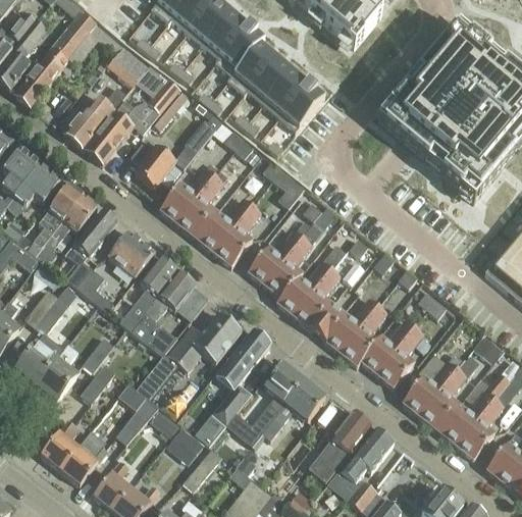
[(0,0),(0,17),(14,0),(0,0)]
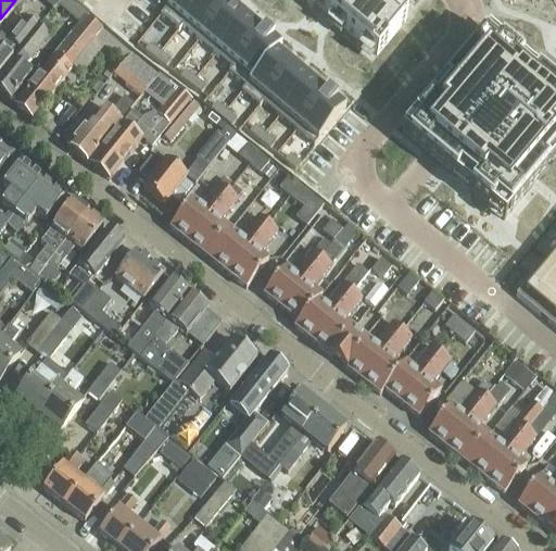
[(59,38),(62,41),(85,13),(88,9),(76,0),(63,0),(78,12),(59,38)]
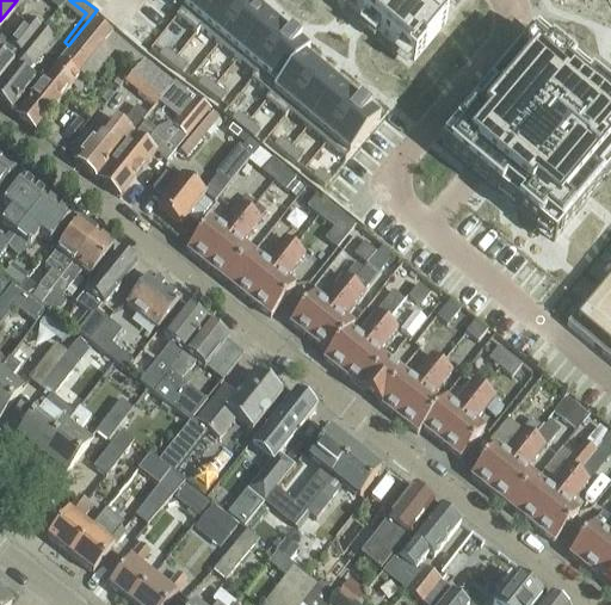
[(186,0),(177,13),(197,30),(201,25),(199,25),(220,0),(186,0)]
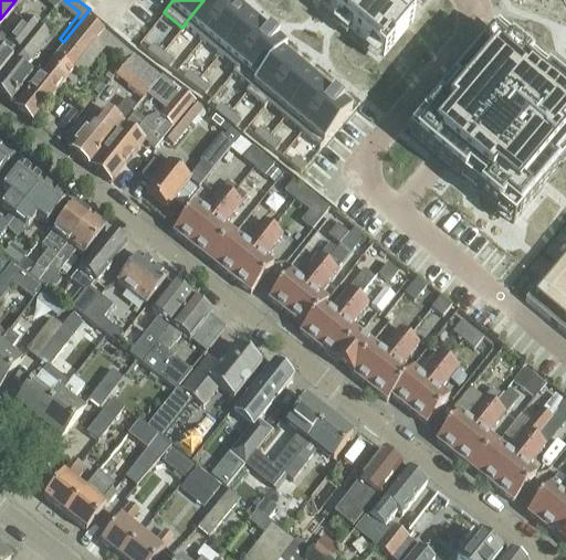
[(203,0),(185,23),(186,23),(202,38),(233,0),(203,0)]
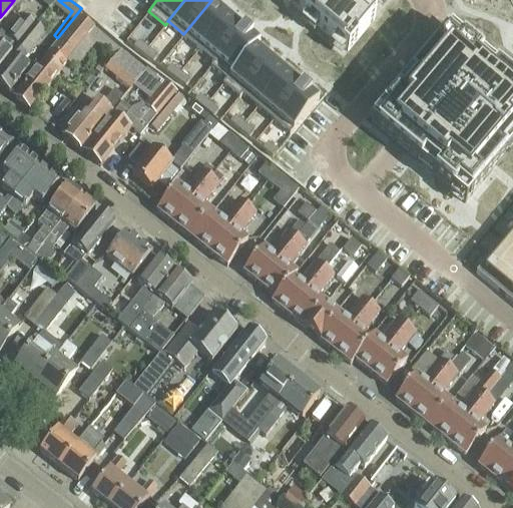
[(211,0),(183,34),(199,47),(228,12),(213,0),(211,0)]
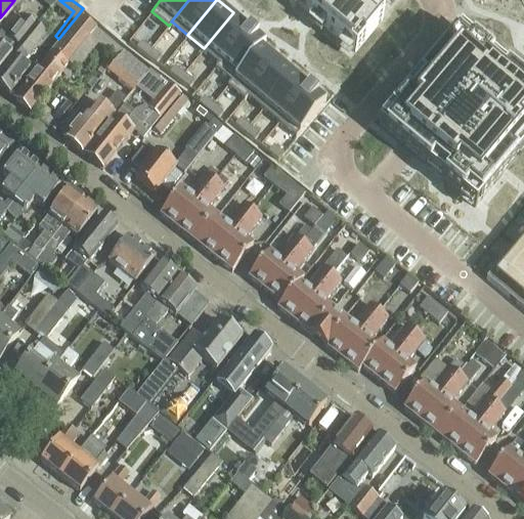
[(287,0),(295,6),(298,1),(312,13),(316,16),(325,24),(326,25),(342,38),(353,47),(355,49),(378,23),(383,15),(377,11),(386,1),(387,0),(287,0)]
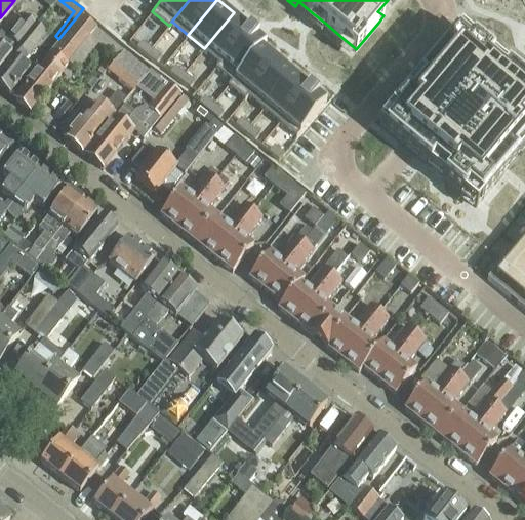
[(0,66),(37,22),(36,21),(26,12),(9,33),(1,27),(0,28),(0,66)]
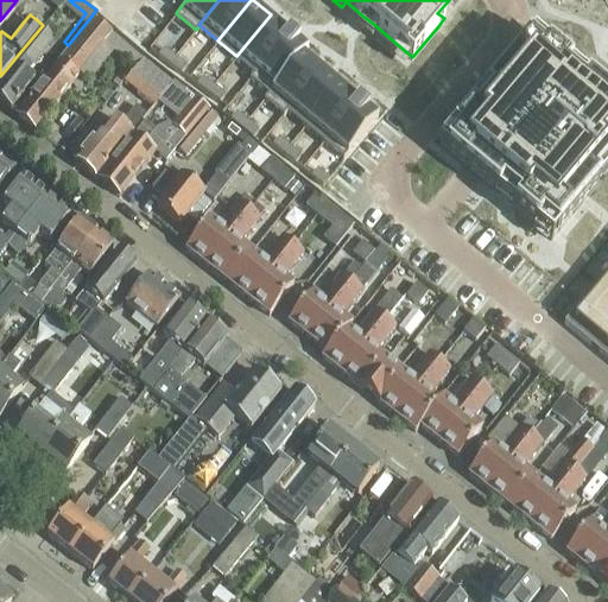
[(125,77),(144,54),(93,14),(68,45),(69,46),(31,92),(17,111),(36,126),(51,107),(73,81),(80,87),(114,45),(132,61),(130,63),(126,61),(113,77),(120,82),(125,77)]
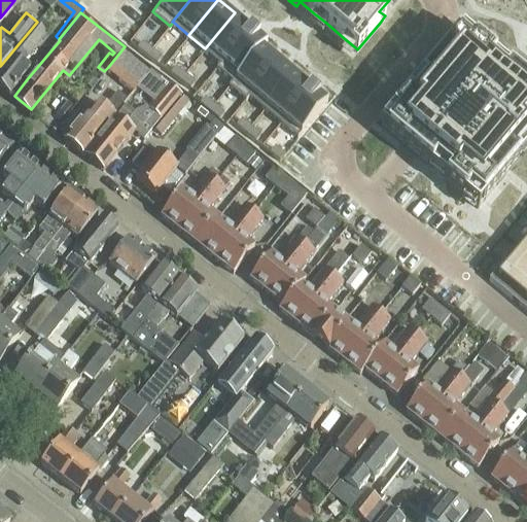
[(235,12),(205,48),(220,62),(250,26),(235,12)]
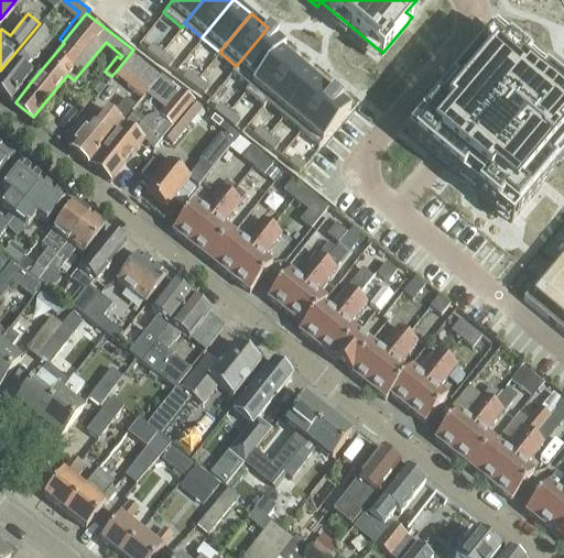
[(40,23),(0,70),(0,89),(10,98),(23,80),(32,70),(23,64),(35,48),(50,31),(40,23)]
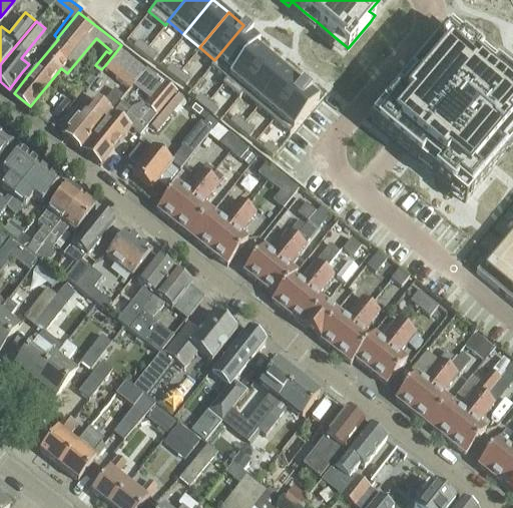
[(371,118),(371,119),(390,135),(399,142),(406,148),(420,159),(433,171),(435,172),(450,185),(453,187),(464,196),(466,198),(497,160),(506,150),(512,141),(512,76),(496,63),(483,51),(463,35),(452,26),(450,24),(410,72),(398,87),(382,106),(373,117),(371,118)]
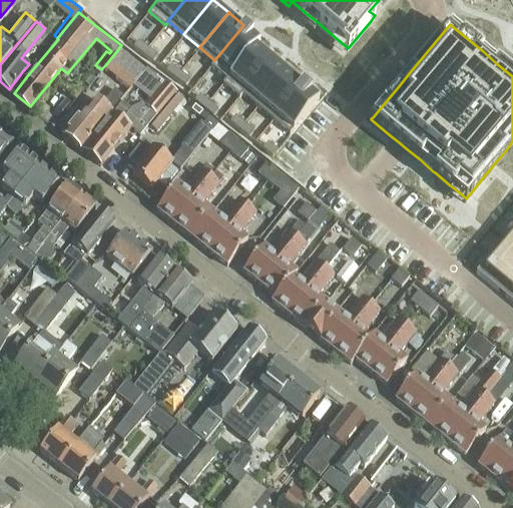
[(214,60),(211,63),(226,76),(227,77),(255,43),(257,44),(260,39),(243,25),(214,60)]
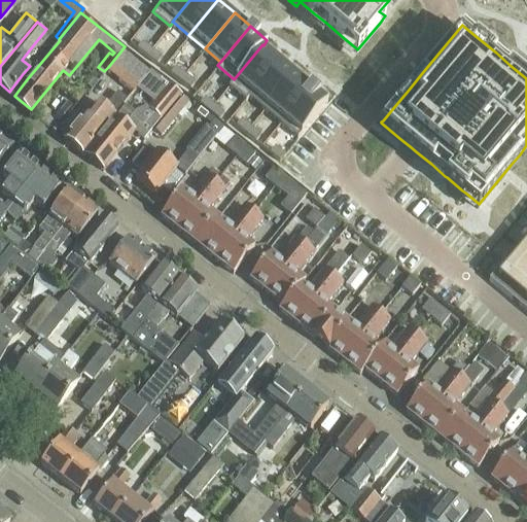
[(143,37),(138,44),(147,51),(152,45),(143,37)]
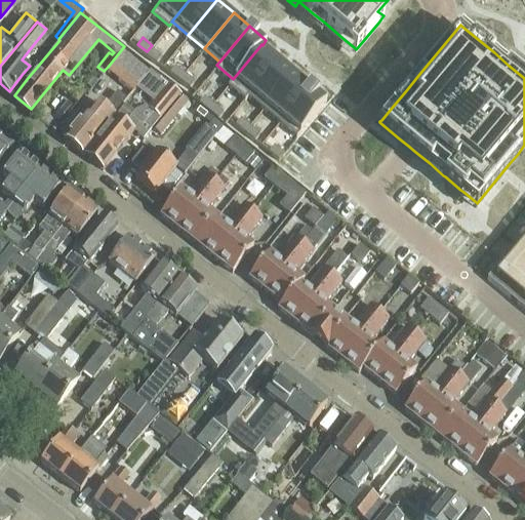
[(232,78),(229,83),(245,97),(248,93),(278,57),(263,45),(261,44),(233,79),(232,78)]
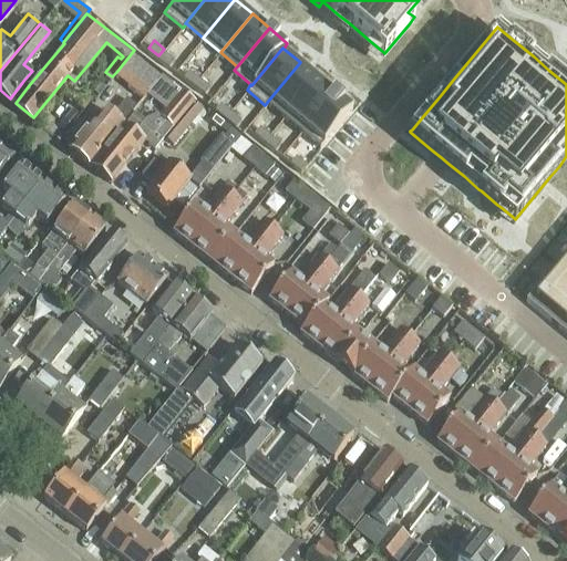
[(164,49),(158,55),(169,63),(175,56),(164,49)]
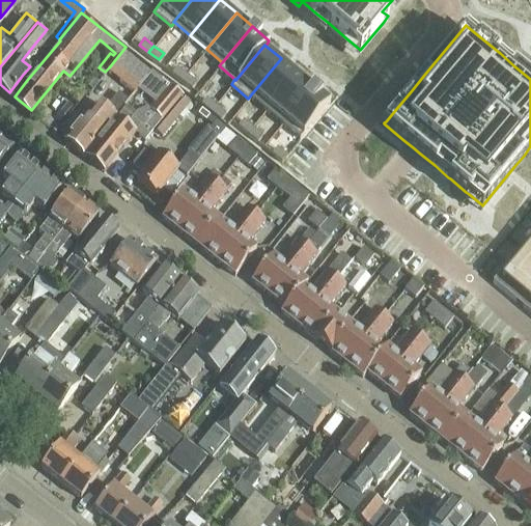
[(109,67),(134,88),(150,66),(126,47),(109,67)]
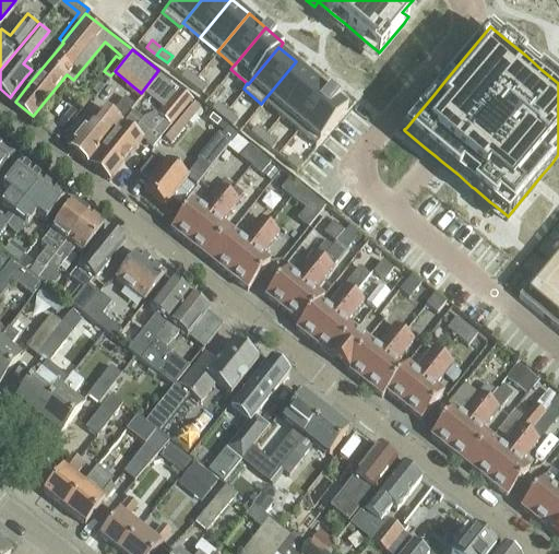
[(296,61),(264,99),(281,114),(312,75),(296,61)]
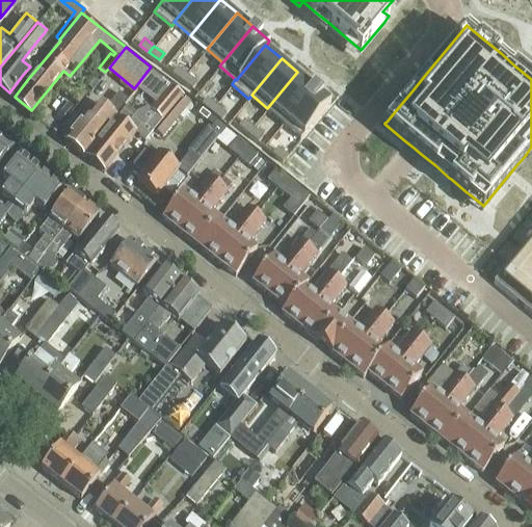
[(178,63),(173,71),(182,78),(187,72),(178,63)]
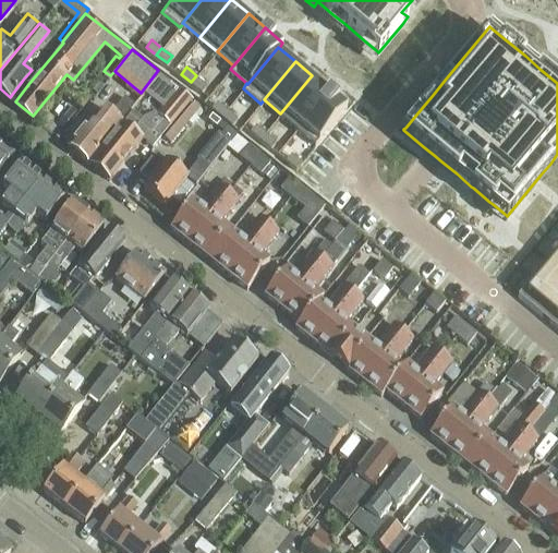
[(104,143),(89,160),(108,175),(110,176),(123,159),(142,135),(154,145),(162,133),(191,97),(193,95),(179,84),(177,82),(160,69),(159,70),(159,71),(158,70),(141,93),(142,94),(145,89),(162,104),(158,111),(165,117),(152,131),(138,120),(143,116),(132,107),(122,119),(104,143)]
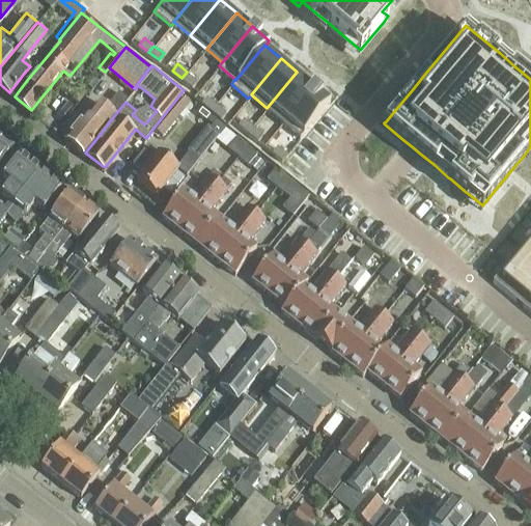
[(187,72),(182,78),(192,85),(197,79),(187,72)]
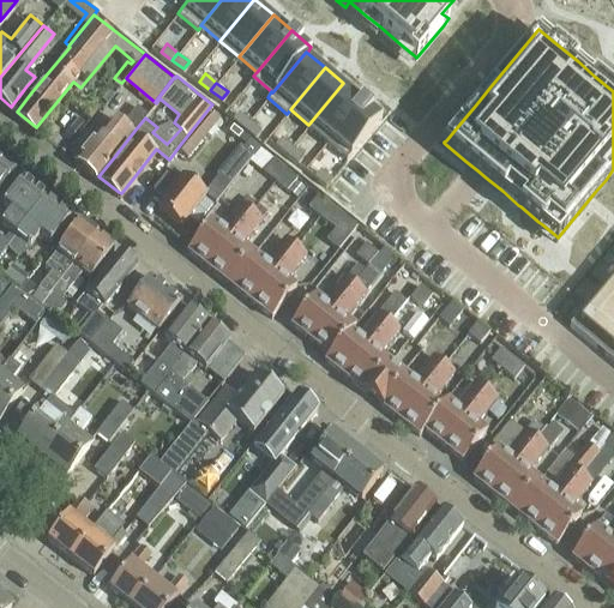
[(343,83),(308,125),(327,140),(362,100),(343,83)]
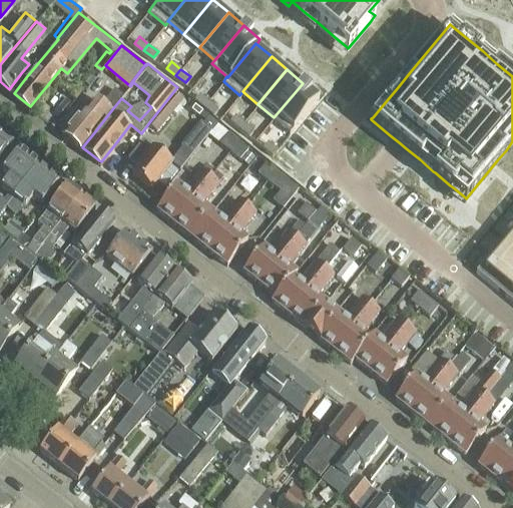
[(303,83),(274,117),(291,131),(319,96),(303,83)]
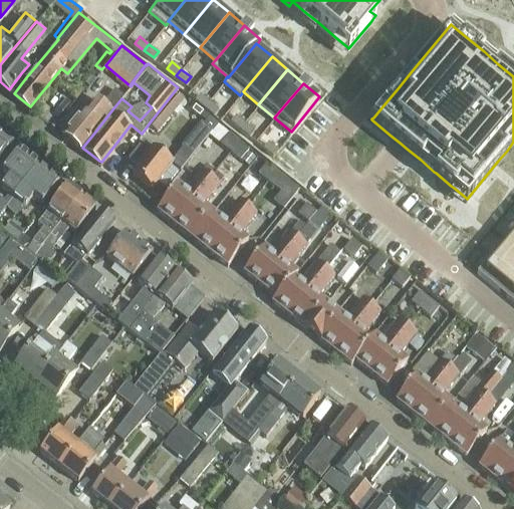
[(63,132),(81,147),(108,112),(123,92),(113,84),(102,99),(97,96),(87,109),(83,107),(63,132)]
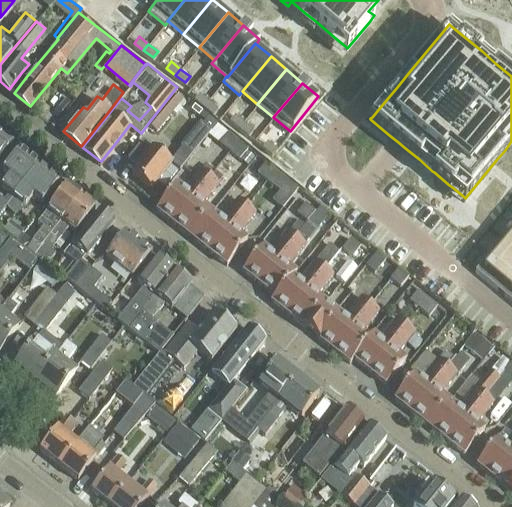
[(199,91),(194,98),(204,105),(209,99),(199,91)]
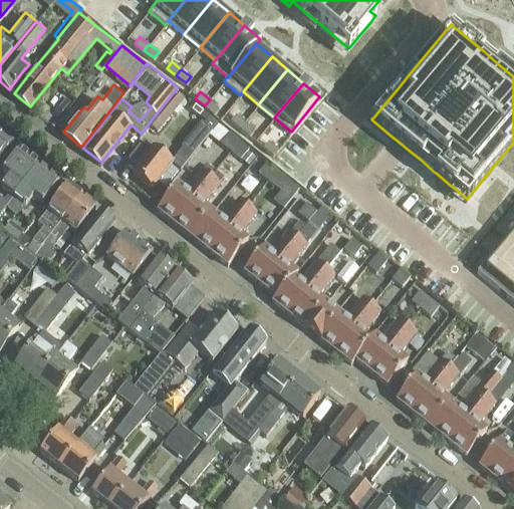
[(210,99),(205,105),(214,113),(219,106),(210,99)]
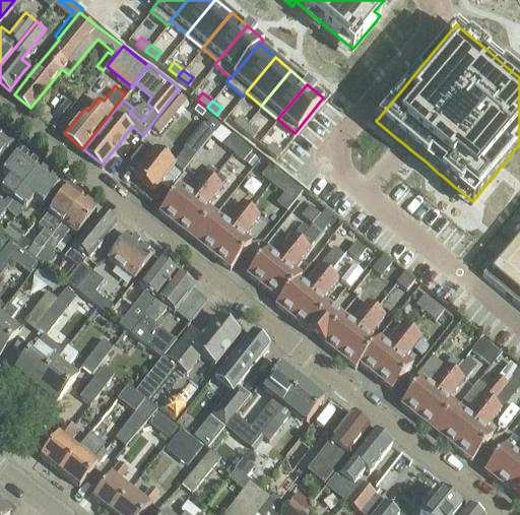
[(198,103),(194,108),(202,114),(206,109),(198,103)]
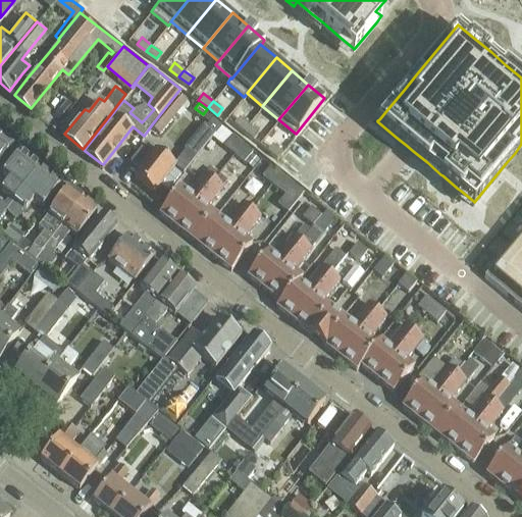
[(144,142),(131,158),(141,166),(135,173),(154,190),(167,173),(176,163),(185,169),(213,133),(222,121),(213,114),(207,121),(205,119),(185,145),(187,147),(186,148),(177,158),(174,161),(146,139),(144,142)]
